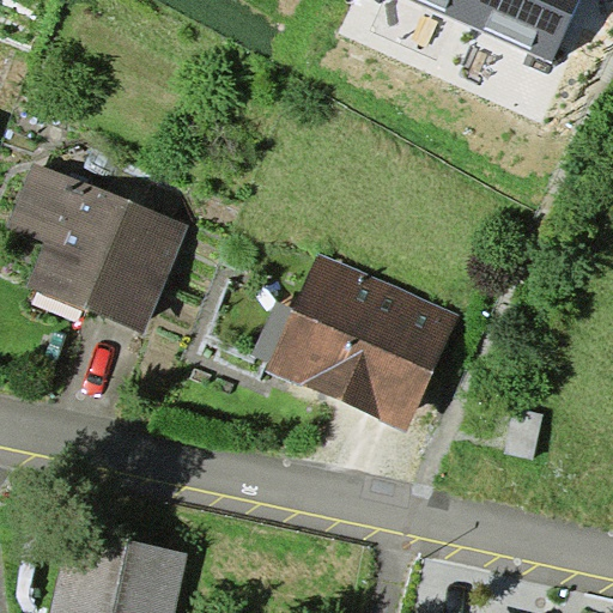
[(412,0),(466,23),(475,0),(412,0)]
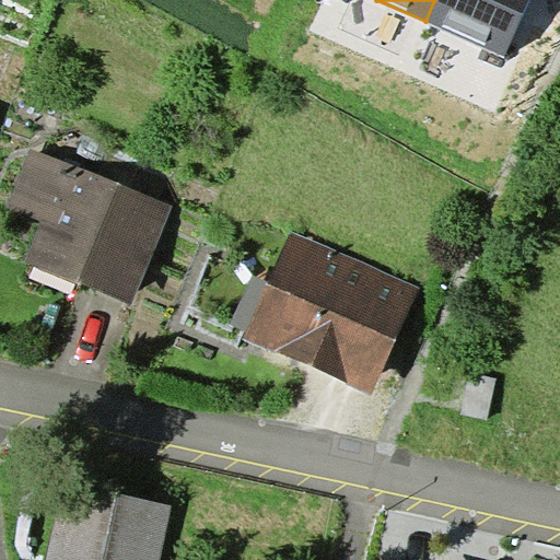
[(434,0),(426,21),(504,57),(532,0),(434,0)]
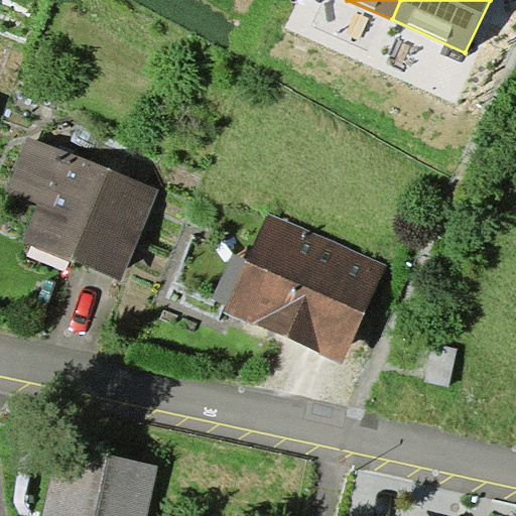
[(159,191),(28,137),(5,190),(38,205),(23,241),(122,281),(159,191)]
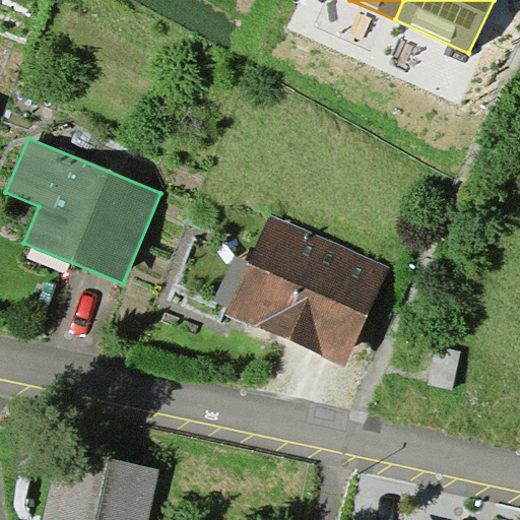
[(230,305),(225,315),(344,366),(390,267),(270,215),(249,263),(230,305)]
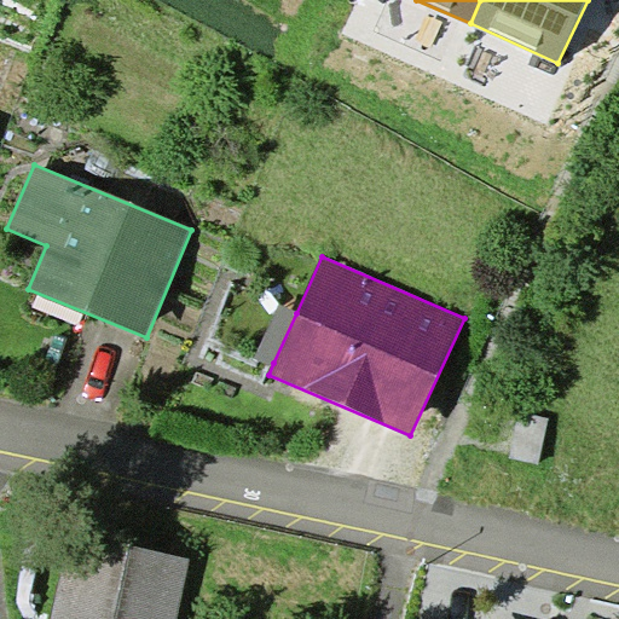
[(273,363),(296,313),(281,306),(258,356),(273,363)]
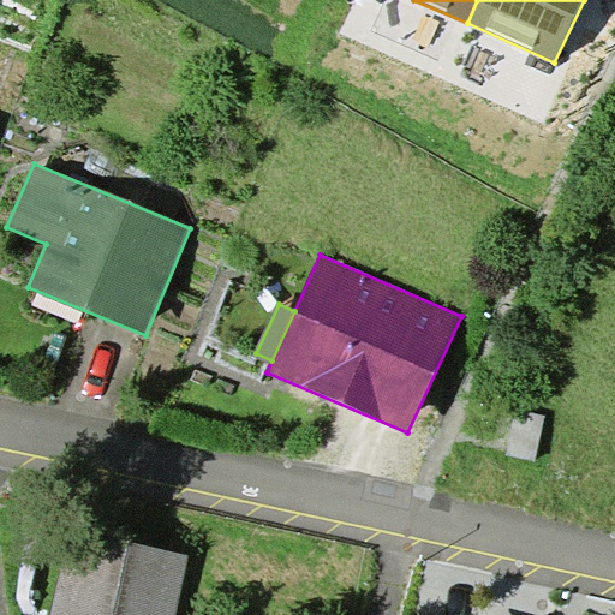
[(69,526),(51,614),(175,614),(189,555),(69,526)]
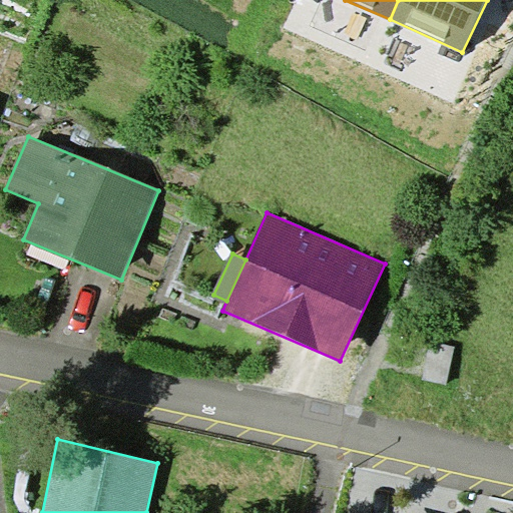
All buildings are outlined.
